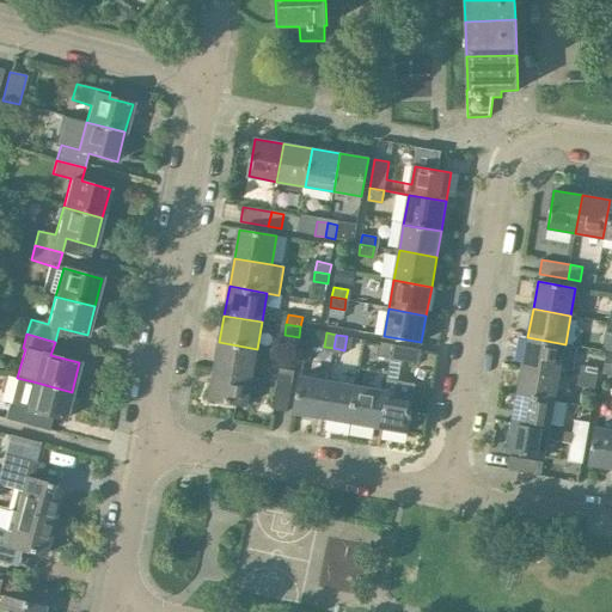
[(560,373),(565,344),(527,337),(522,366),(560,373)]
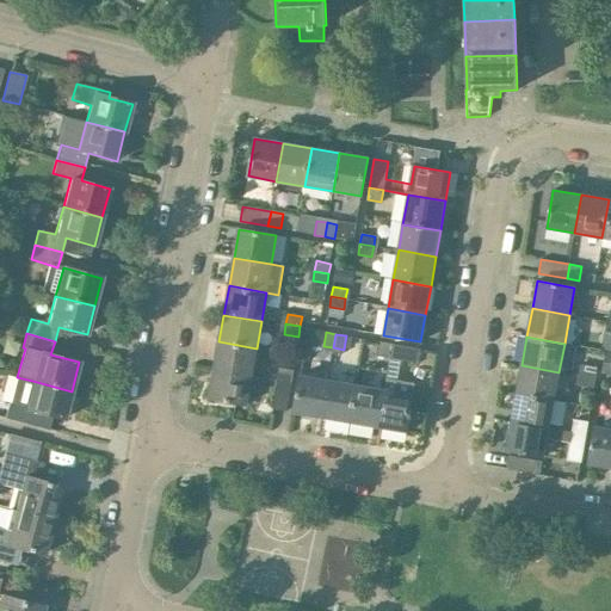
[(252,377),(257,349),(218,341),(214,370),(252,377)]
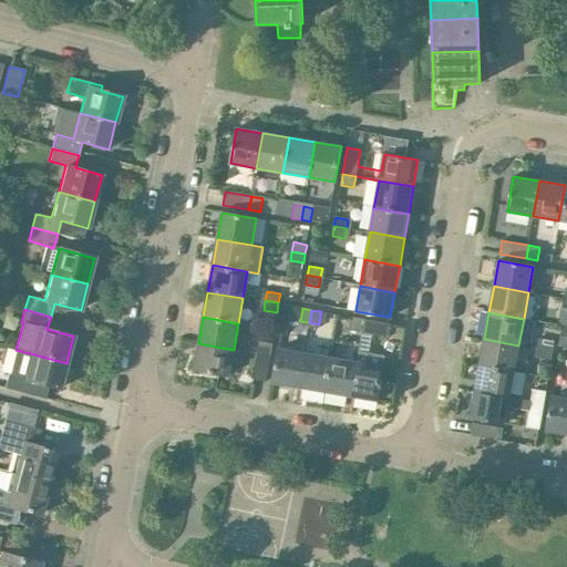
[(363,333),(366,320),(352,318),(350,330),(363,333)]
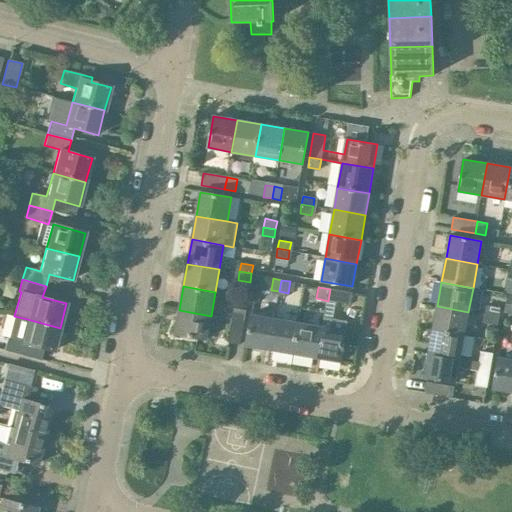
[(350,305),(352,293),(330,289),(328,301),(350,305)]
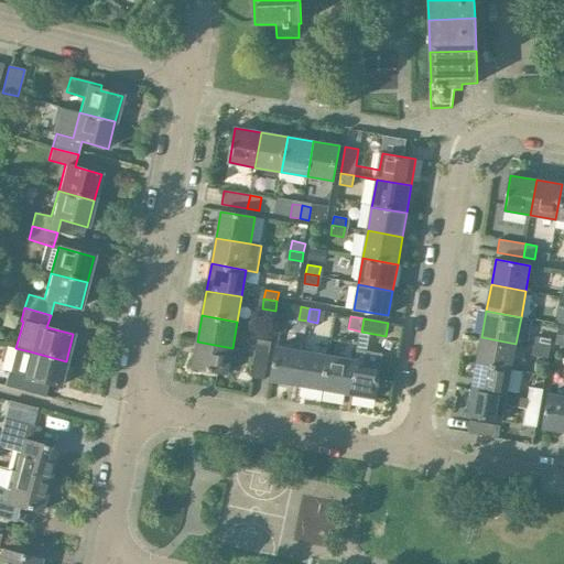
[(511,370),(516,344),(481,337),(477,364),(511,370)]
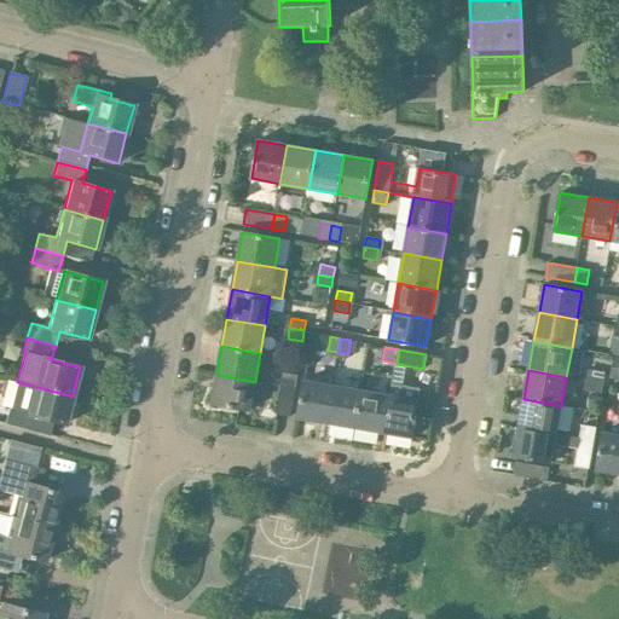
[(602,383),(603,377),(605,372),(590,370),(588,381),(602,383)]
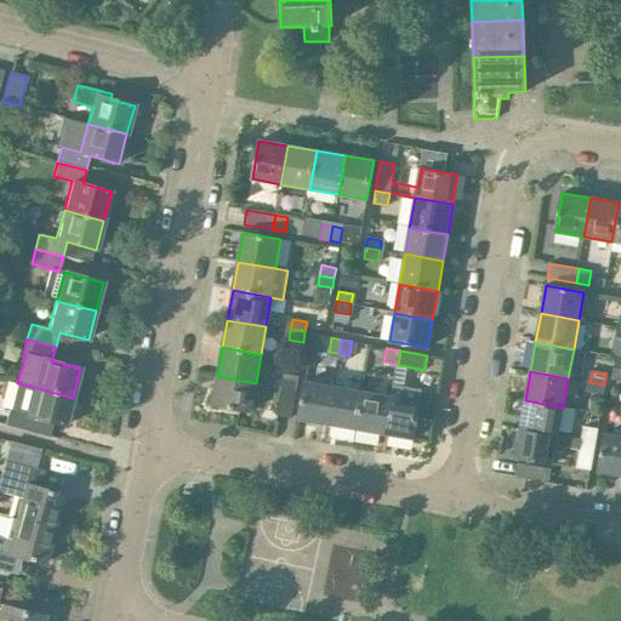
[(296,391),(297,376),(283,374),(281,388),(296,391)]
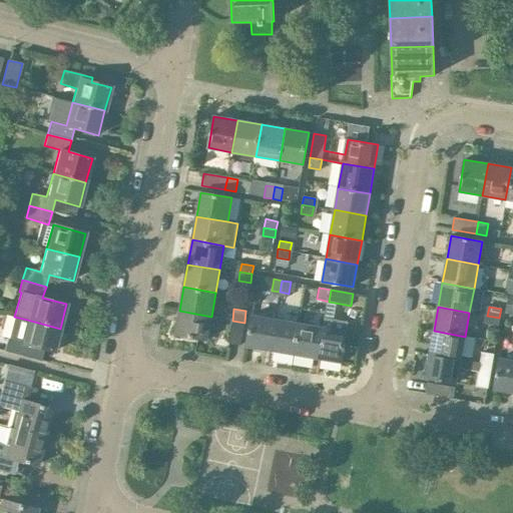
[(207,340),(211,317),(179,311),(175,334),(207,340)]
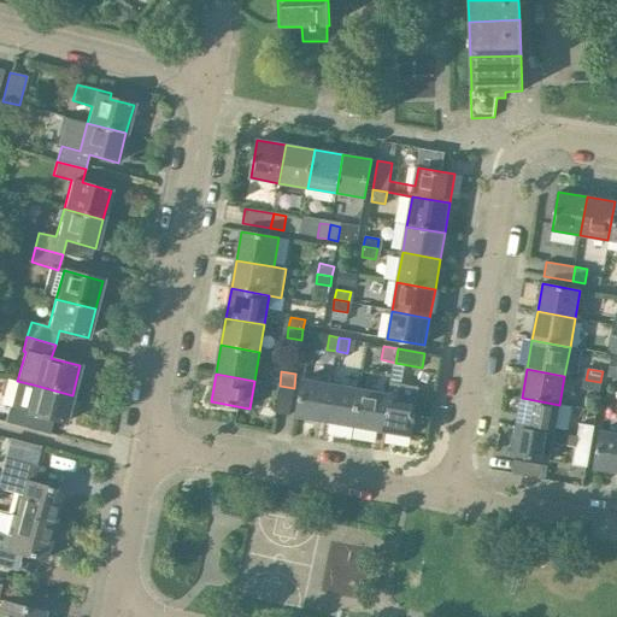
[(325,422),(333,383),(303,378),(297,417),(325,422)]
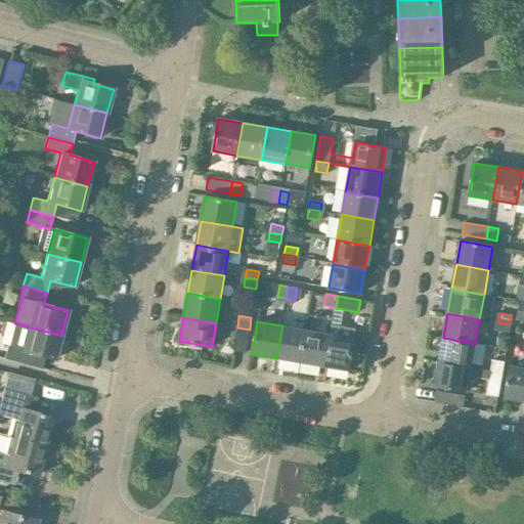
[(509,333),(510,324),(497,322),(496,331),(509,333)]
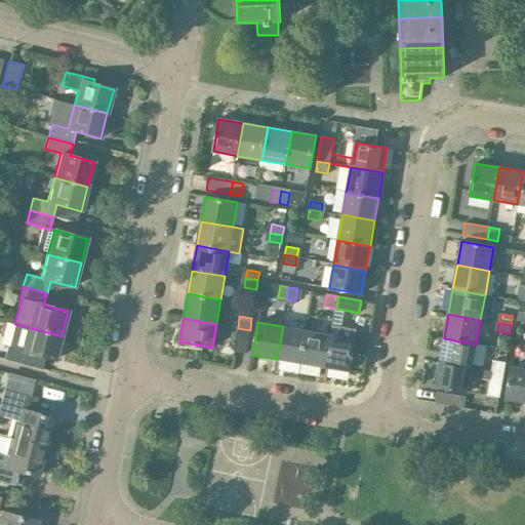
[(301,363),(307,330),(283,326),(277,359),(301,363)]
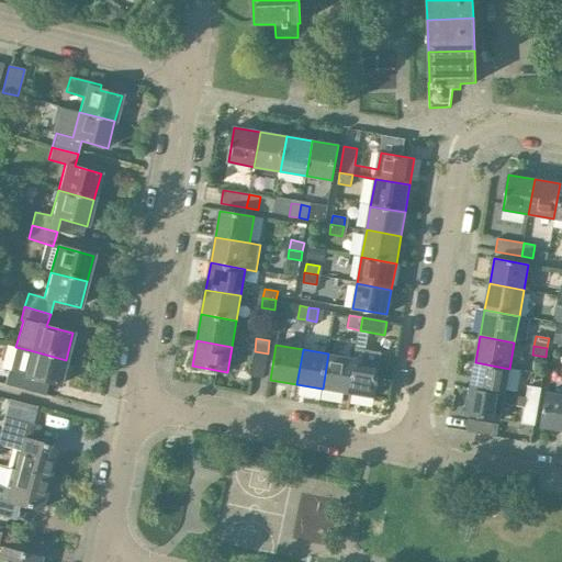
[(349,393),(374,397),(382,353),(357,349),(355,359),(349,393)]
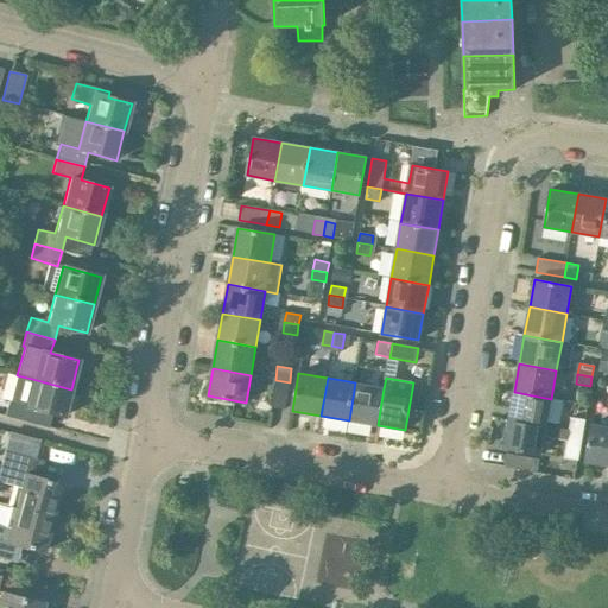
[(64,417),(71,390),(32,379),(25,406),(8,401),(5,417),(32,424),(36,410),(64,417)]
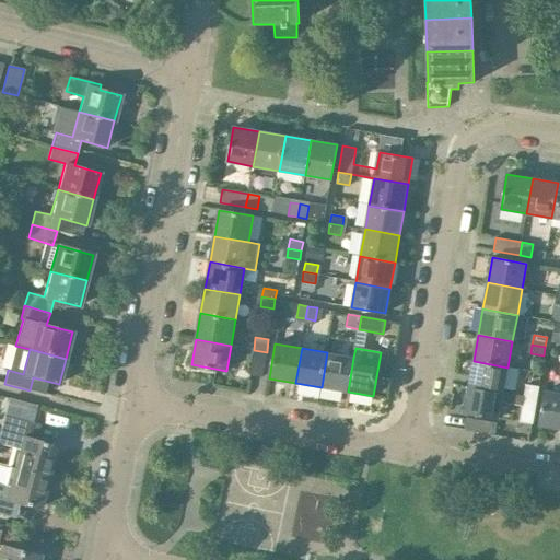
[(263,377),(267,352),(254,350),(249,375),(263,377)]
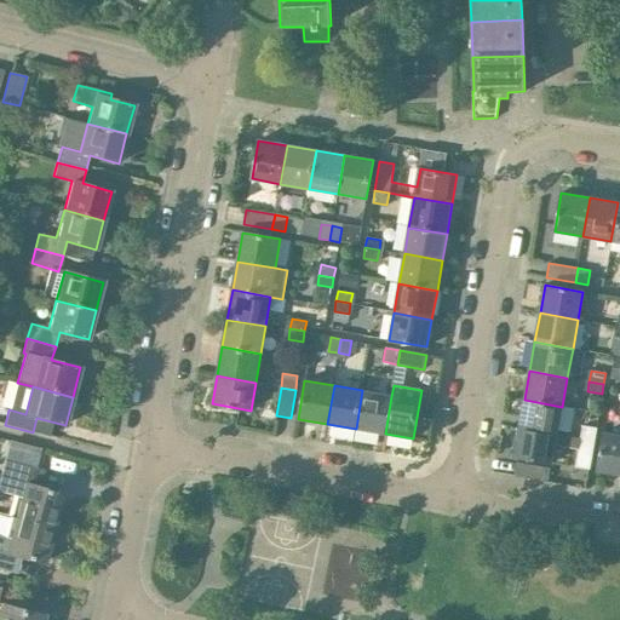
[(385,434),(391,396),(362,390),(356,429),(385,434)]
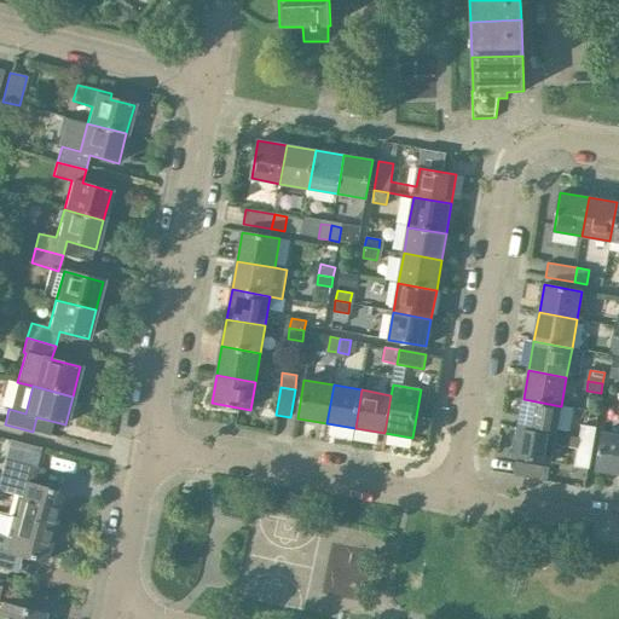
[(556,434),(561,406),(524,399),(518,427),(556,434)]
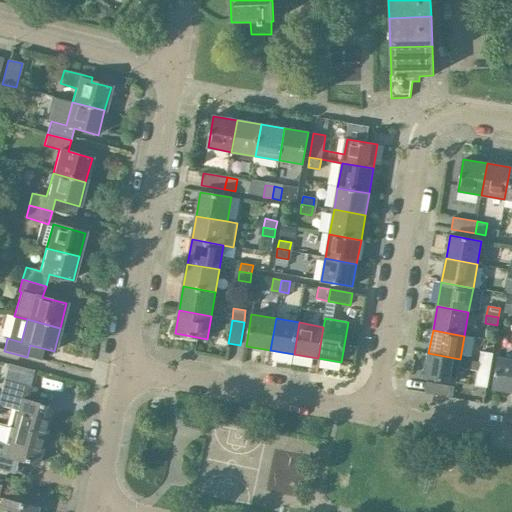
[(490,365),(492,354),(480,352),(479,363),(490,365)]
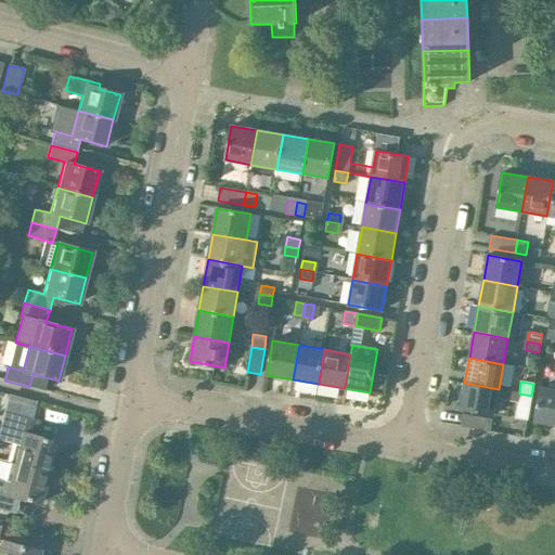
[(517,402),(519,394),(498,389),(499,389),(464,383),(460,409),(493,414),(497,399),(517,402)]
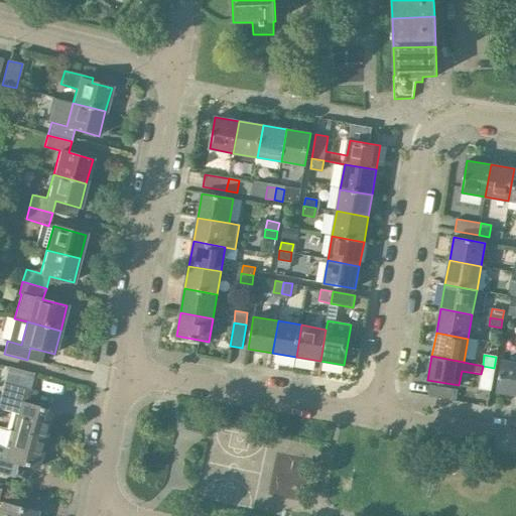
[(515,394),(515,362),(503,360),(497,391),(515,394)]
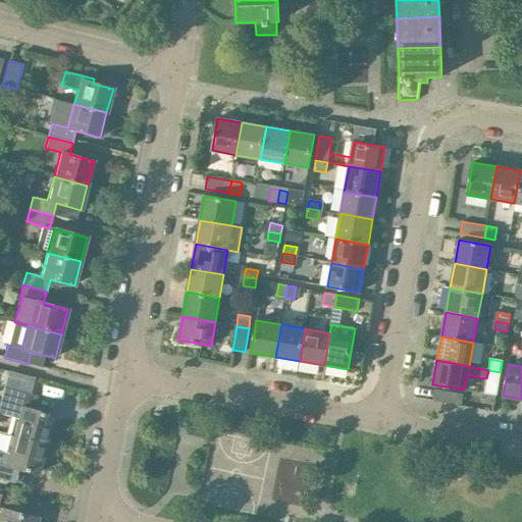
[(497,396),(500,372),(488,370),(486,378),(484,394),(497,396)]
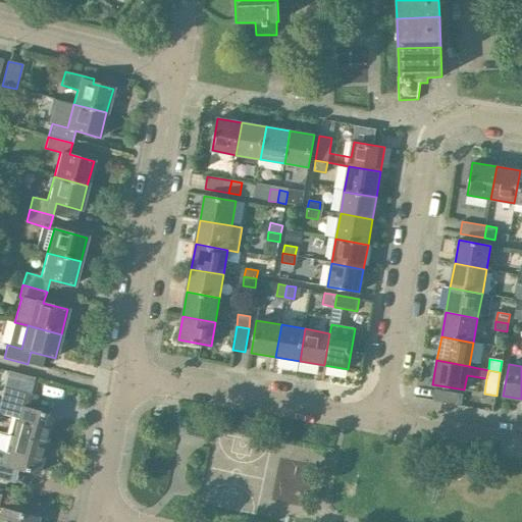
[(27,409),(31,395),(4,387),(0,401),(0,412),(17,418),(13,435),(46,444),(53,415),(27,409)]
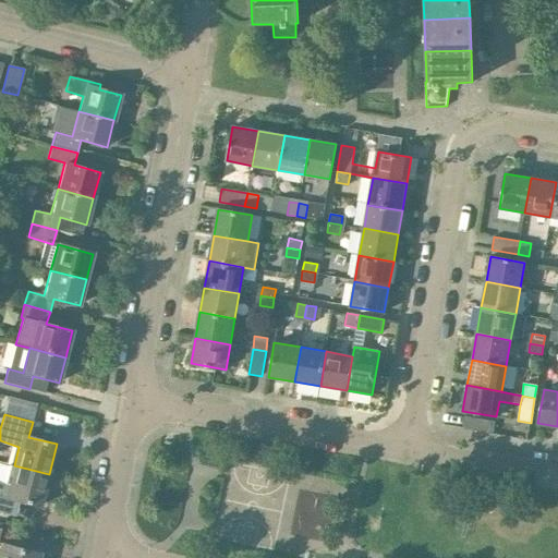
[(40,507),(49,474),(14,465),(9,484),(0,482),(0,511),(8,513),(12,498),(40,507)]
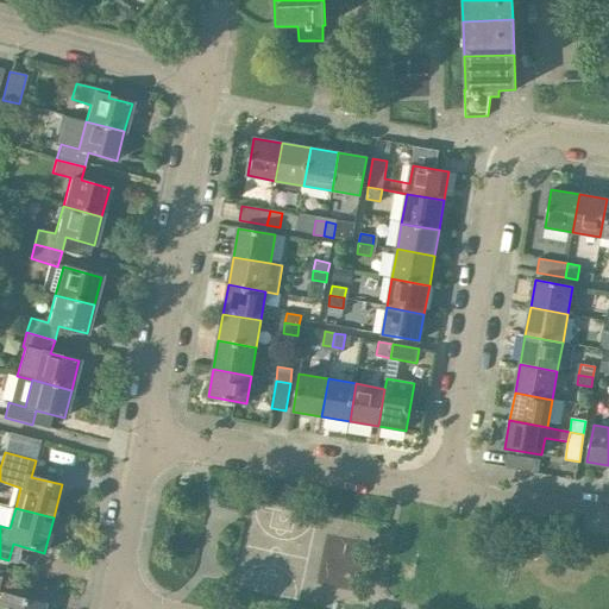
[(43,608),(45,603),(2,592),(0,598),(0,608),(43,608)]
